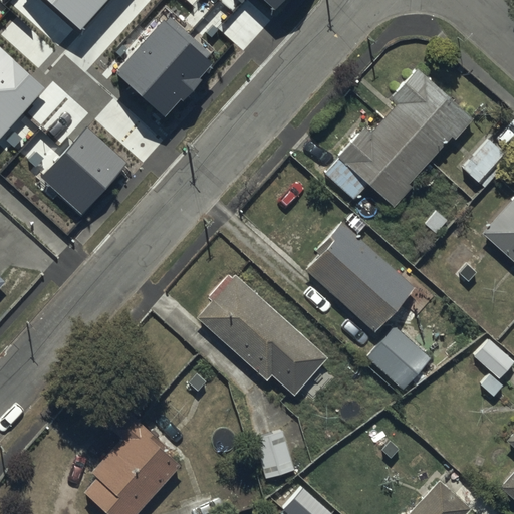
[(104,0),(48,0),(79,28),(104,0)]
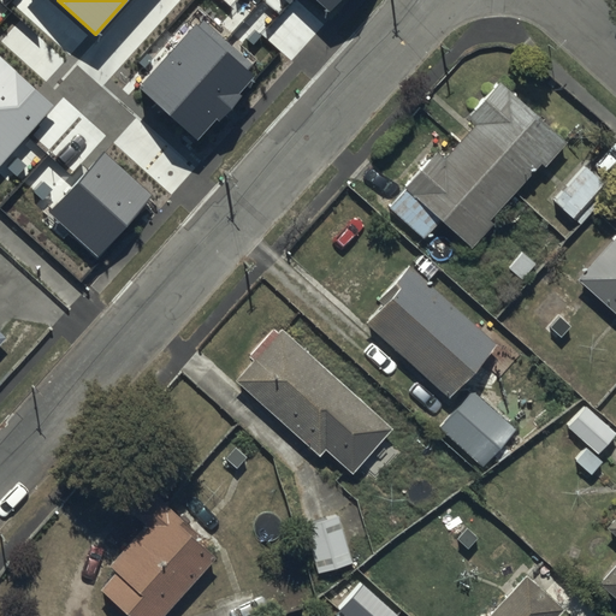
[(317,0),(330,11),(338,0),(317,0)]
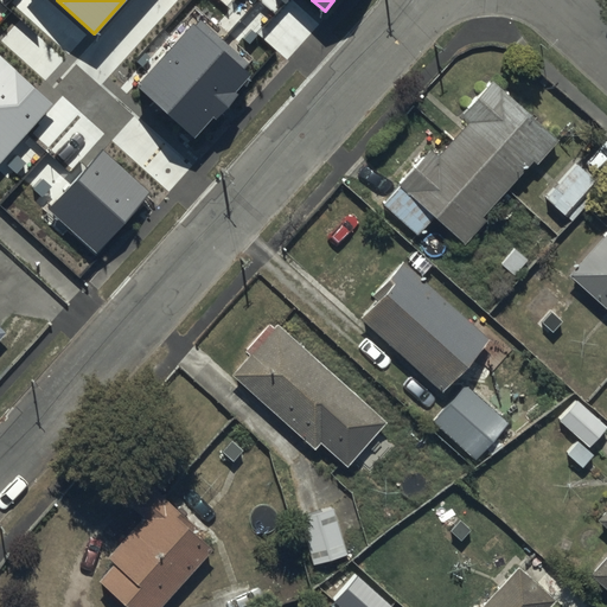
[(250,72),(195,23),(139,85),(196,135),(250,72)]
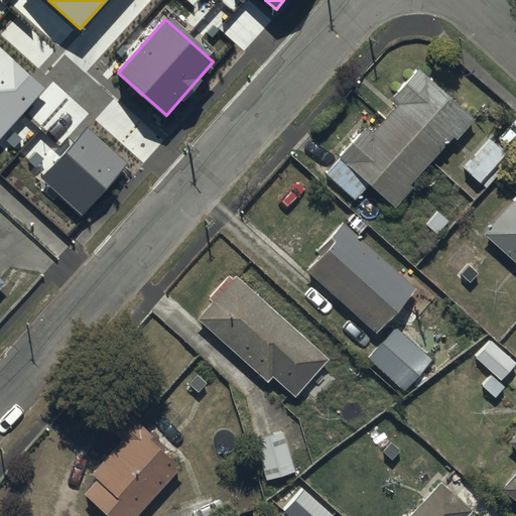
[(0,46),(0,138),(45,89),(0,46)]
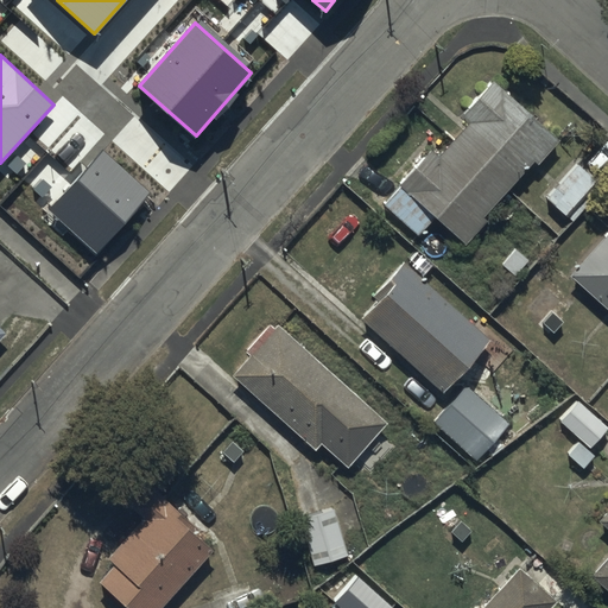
[(559,141),(496,80),(466,113),(474,121),(456,141),(442,156),(435,149),(401,185),(405,189),(388,207),(422,238),(441,217),(469,244),(488,223),(483,219),(510,190),(536,162),(538,164),(559,141)]
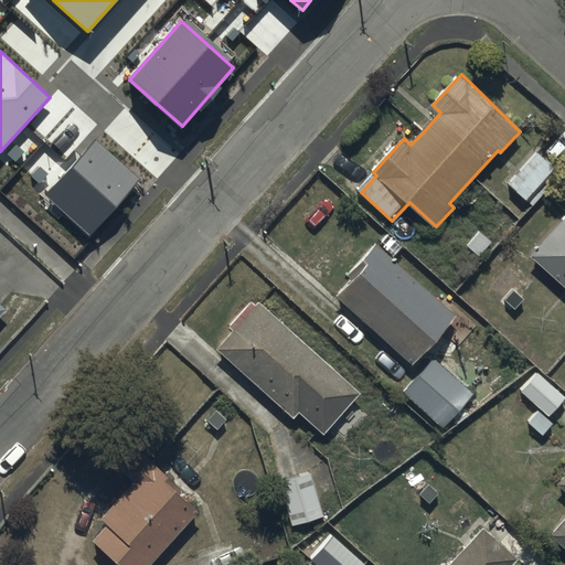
[(97,138),(45,192),(88,233),(139,179),(97,138)]
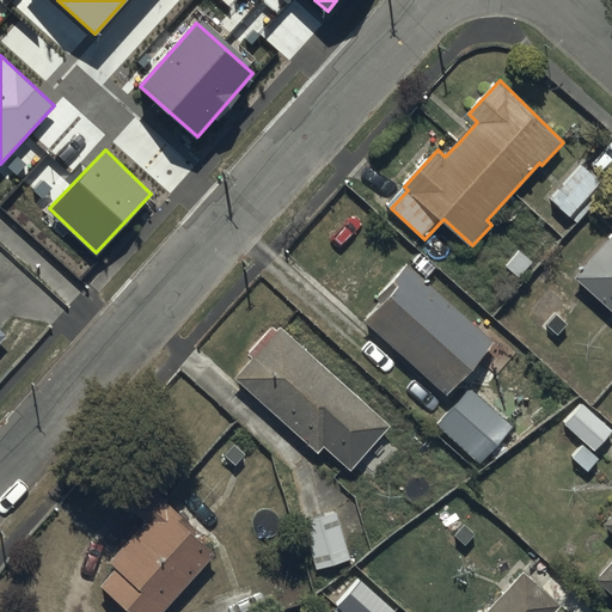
[(609,185),(581,158),(544,194),(548,197),(551,195),(574,219),(609,185)]
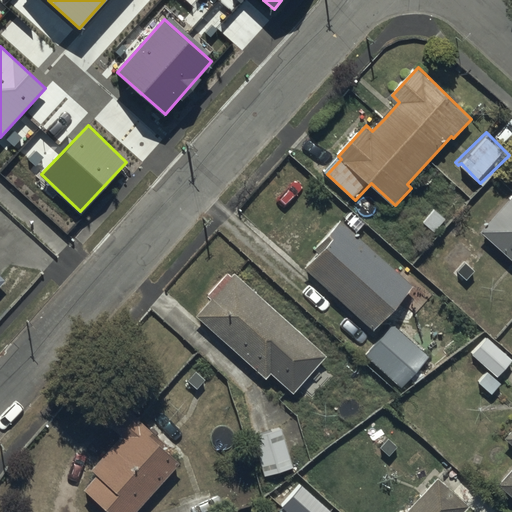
[(511,196),(478,234),(511,263),(511,196)]
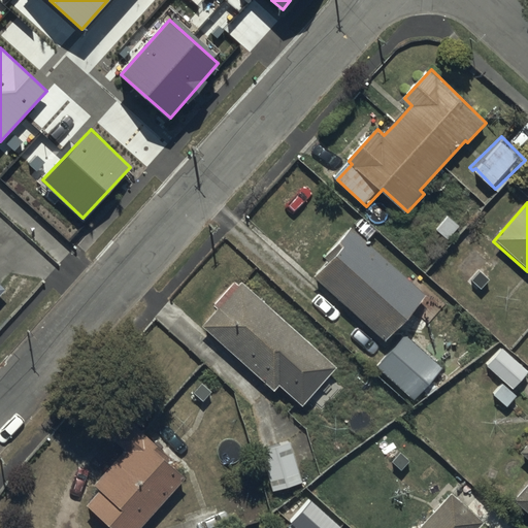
[(424,296),(350,228),(337,241),(344,246),(316,277),(383,339),(424,296)]
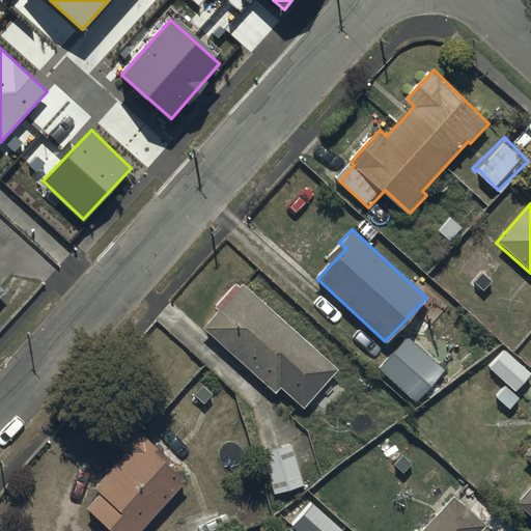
[(337,365),(243,278),(203,319),(274,387),(280,380),(303,401),(337,365)]
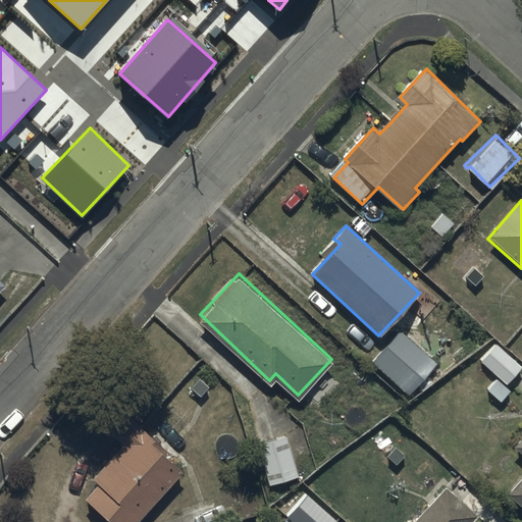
[(433,358),(399,325),(370,358),(405,389),(433,358)]
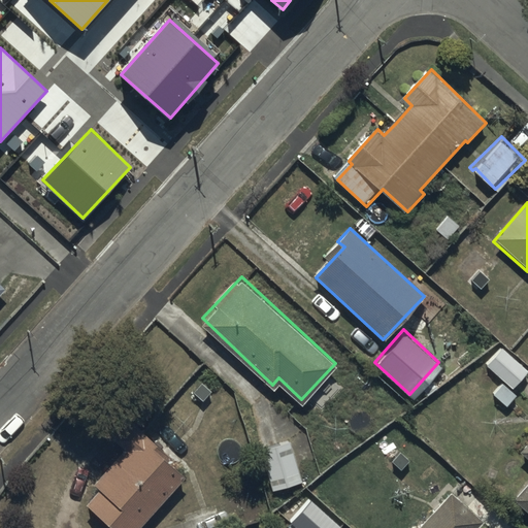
[(526,367),(500,342),(484,360),(509,385),(526,367)]
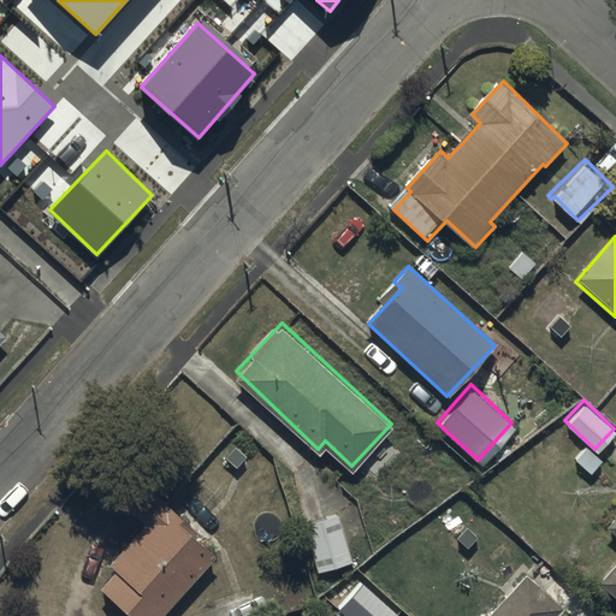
[(143,526),(108,568),(114,573),(99,591),(128,615),(164,615),(214,556),(187,533),(189,529),(149,496),(131,516),(143,526)]
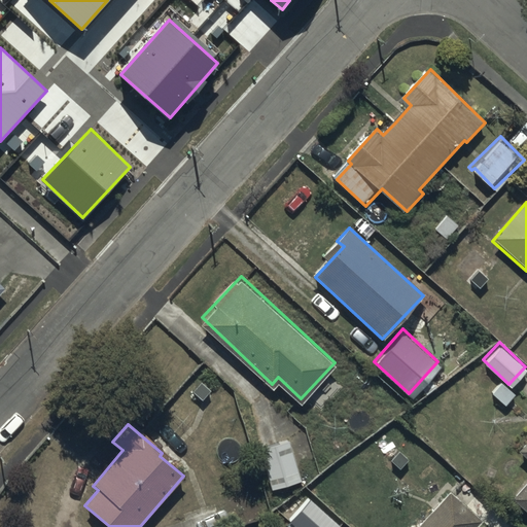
[(526,432),(516,445),(526,454),(526,473),(511,492),(526,506),(526,432)]
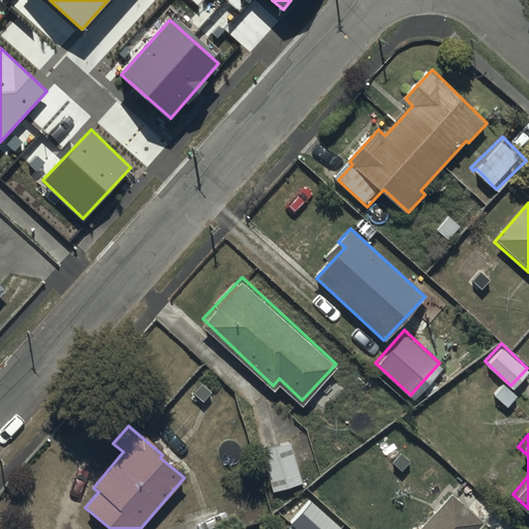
[(290,437),(260,445),(272,485),(302,476),(290,437)]
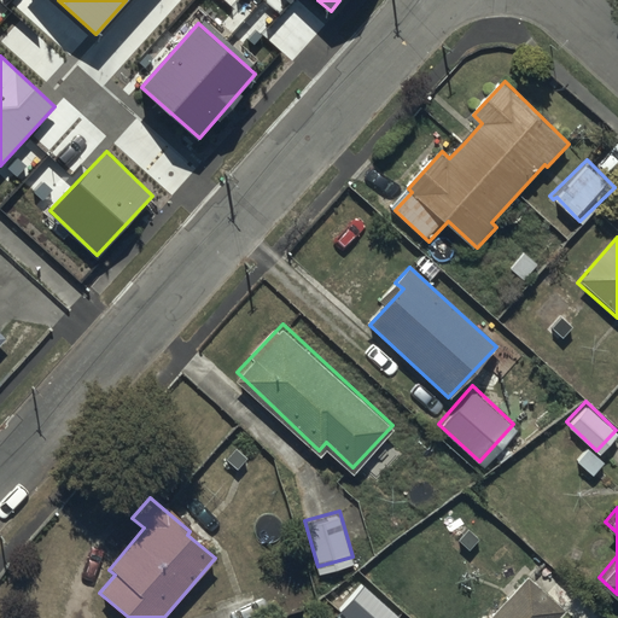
[(557,599),(525,570),(481,617),(558,617),(548,608),(557,599)]
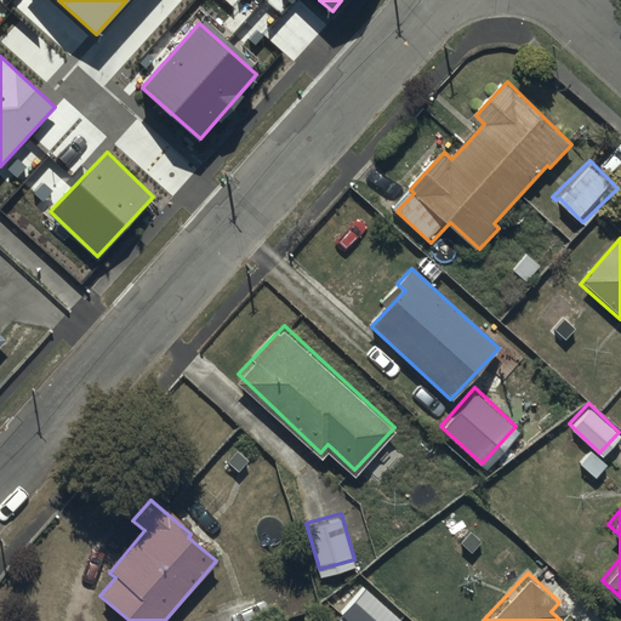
[(393,620),(400,614),(365,580),(341,608),(355,620),(393,620)]
